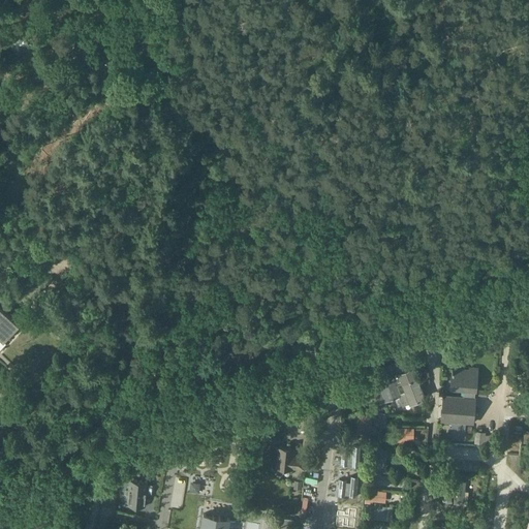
[(9,314),(0,305),(0,380),(3,377),(0,374),(0,340),(2,339),(4,340),(20,323),(9,314)]
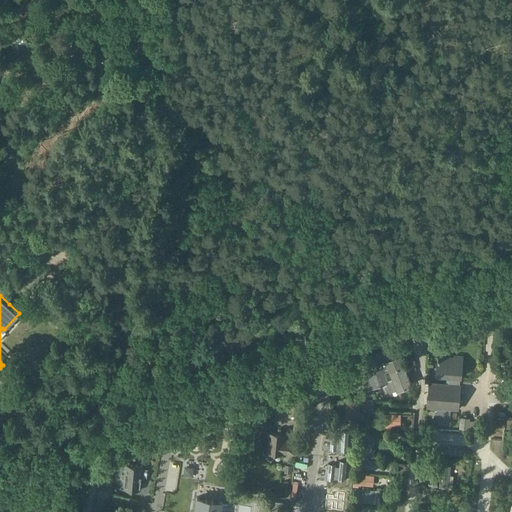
[(404,363),(401,355),(367,368),(363,391),(387,383),(387,381),(394,378),(391,368),(404,363)]
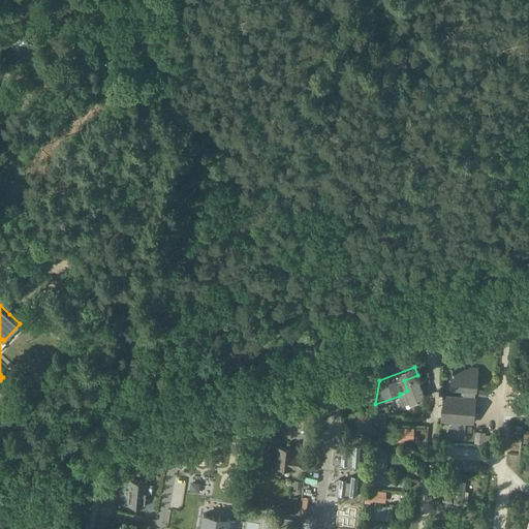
[(464,397),(444,395),(442,419),(473,422),(477,368),(470,368),(470,373),(455,371),(455,369),(453,369),(453,372),(452,386),(465,387),(464,397)]
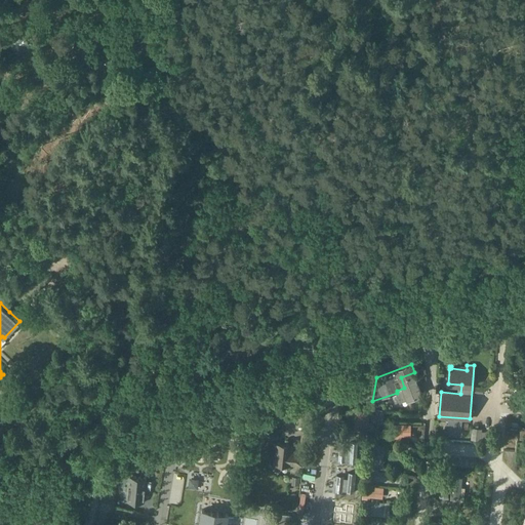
[(417,382),(414,372),(401,377),(404,388),(417,382)]
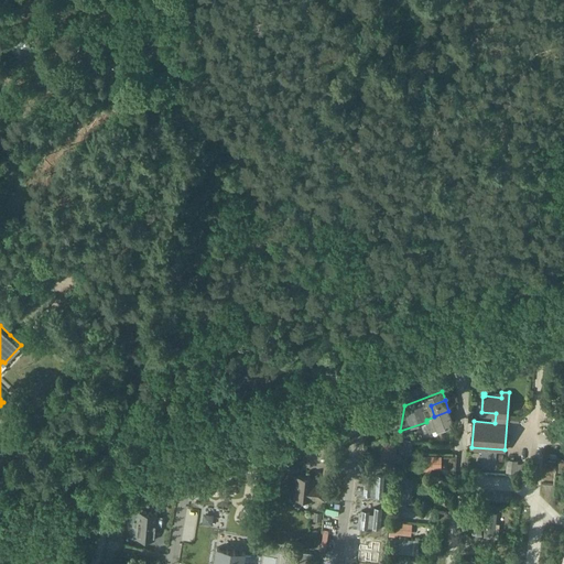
[(393,411),(375,414),(378,429),(397,425),(393,411)]
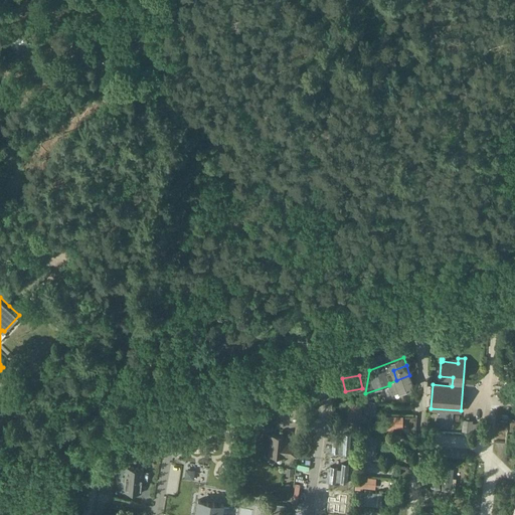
[(396,380),(389,383),(389,385),(392,393),(413,385),(409,375),(396,380)]
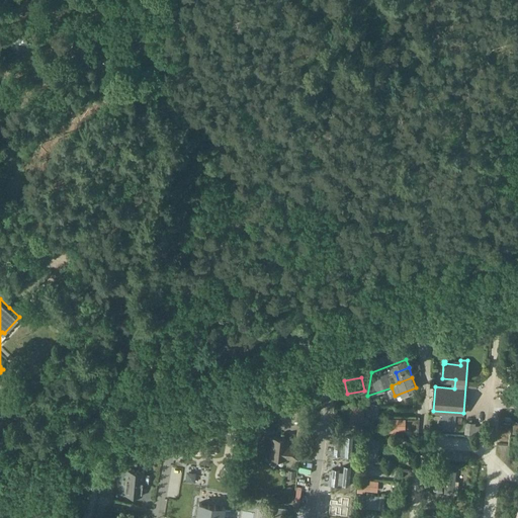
[(362,406),(352,404),(349,424),(359,425),(362,406)]
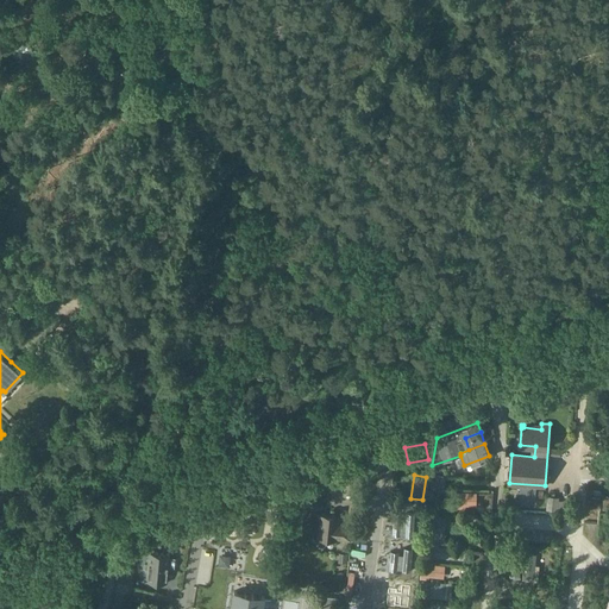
[(445,476),(432,475),(431,490),(443,491),(445,476)]
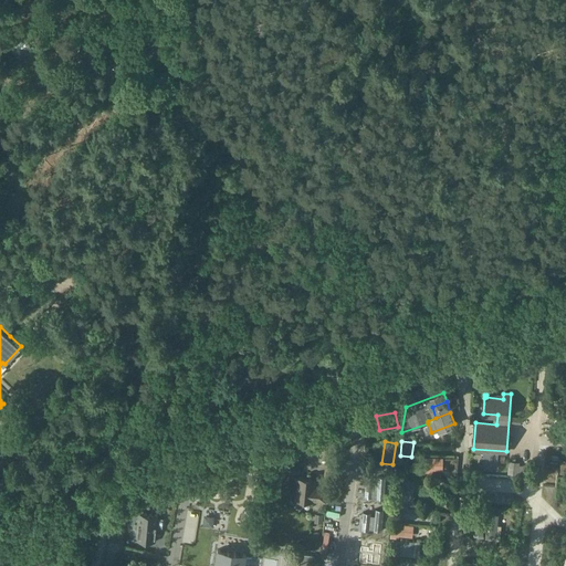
[(496,452),(483,451),(482,467),(495,468),(496,452)]
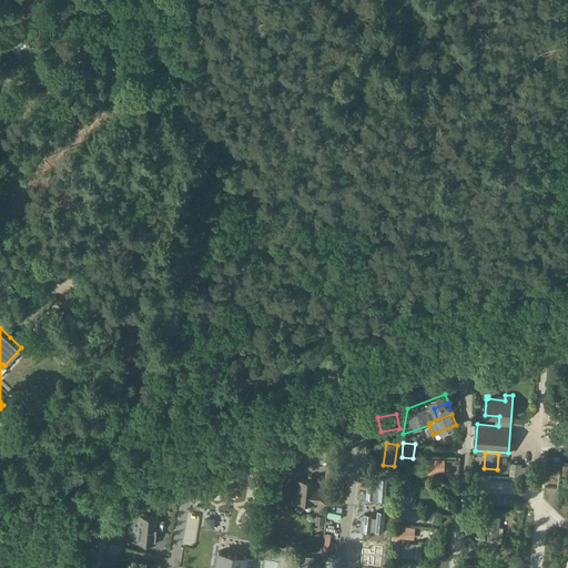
[(444,458),(426,458),(426,470),(444,470),(444,458)]
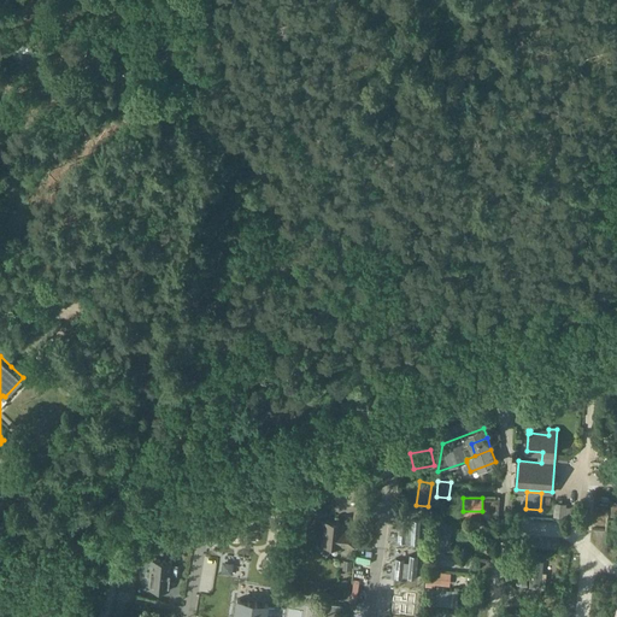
[(451,524),(436,519),(434,548),(456,550),(456,546),(450,545),(451,524)]
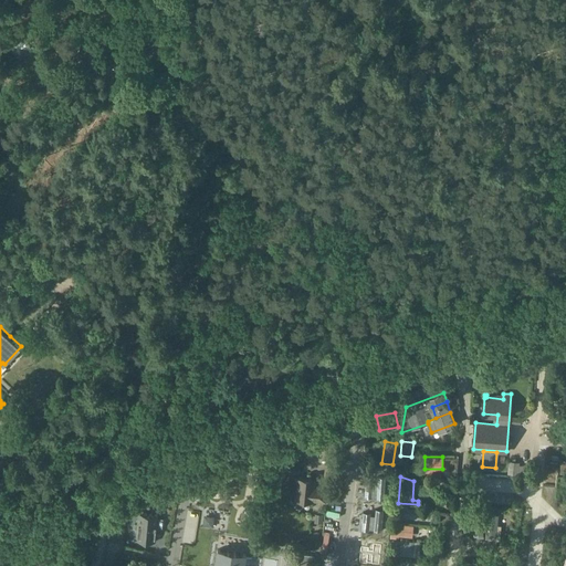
[(296,500),(314,502),(314,501),(327,502),(328,488),(320,486),(315,486),(316,480),(299,478),(296,500)]
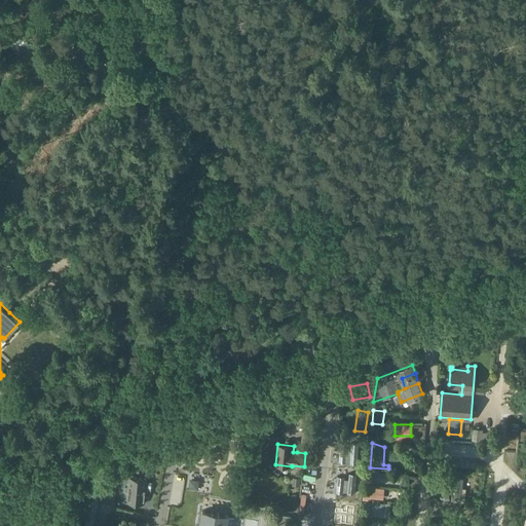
[(340,446),(339,462),(345,463),(345,462),(349,462),(349,463),(357,464),(359,445),(351,444),(350,450),(346,450),(346,447),(340,446)]
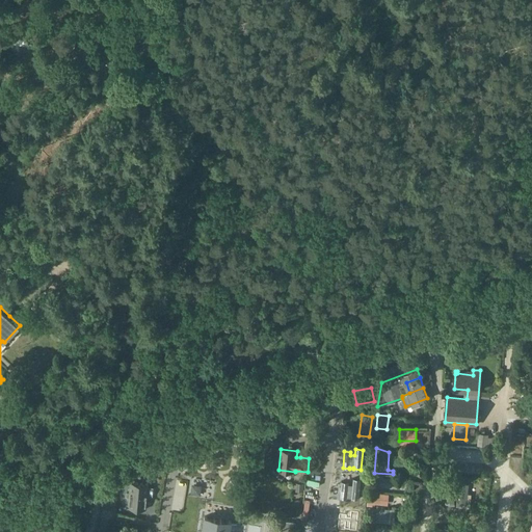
[(404,458),(402,468),(416,473),(420,463),(410,460),(411,458),(408,457),(407,459),(404,458)]
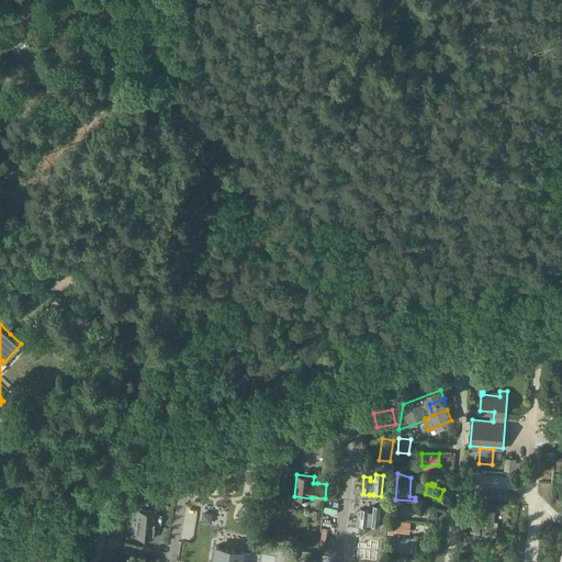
[(415,504),(395,502),(394,513),(414,515),(415,504)]
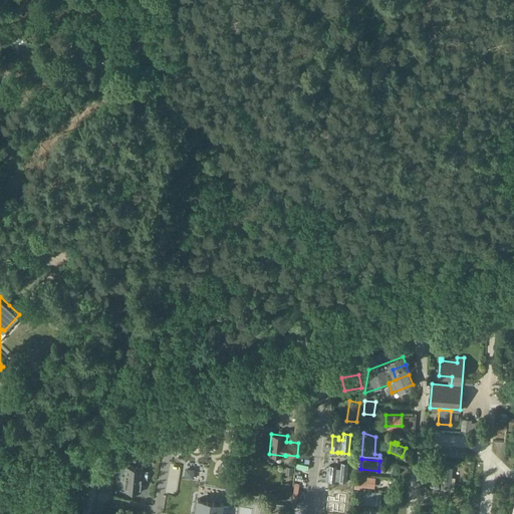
[(330,466),(328,482),(335,483),(335,482),(339,482),(339,483),(346,484),(348,464),(341,464),(340,470),(336,469),(336,467),(330,466)]
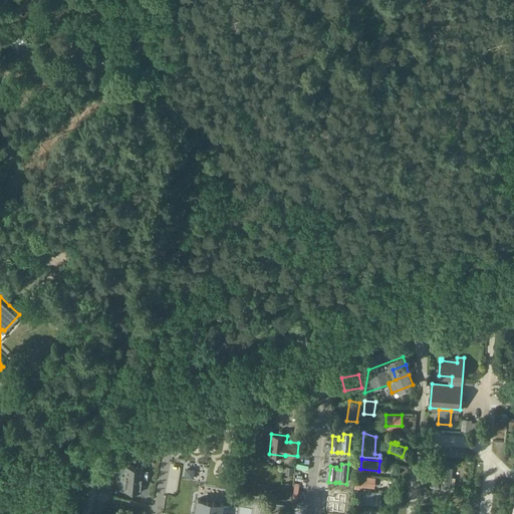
[(122,480),(124,480),(124,490),(142,492),(143,478),(148,479),(148,477),(150,477),(151,472),(149,472),(149,470),(144,470),(144,467),(126,465),(125,475),(123,475),(122,480)]
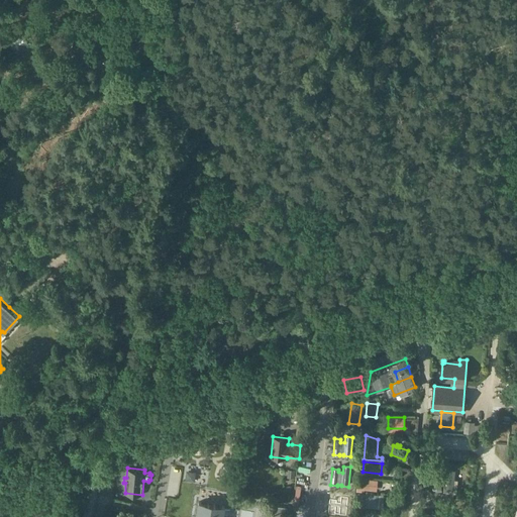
[(456,493),(458,471),(445,470),(443,492),(456,493)]
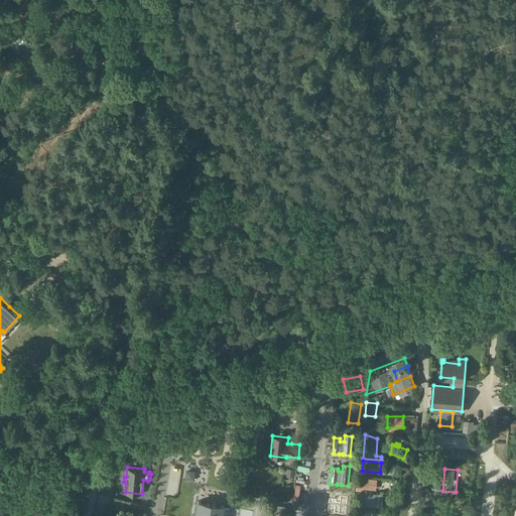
[(434,489),(434,492),(440,490),(438,472),(429,474),(431,489),(434,489)]
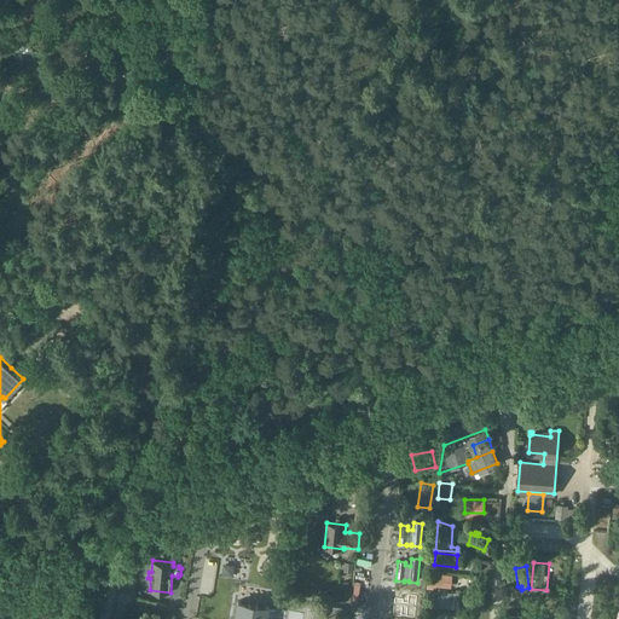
[(437,585),(450,586),(451,574),(443,573),(443,571),(429,570),(427,588),(435,589),(437,585)]
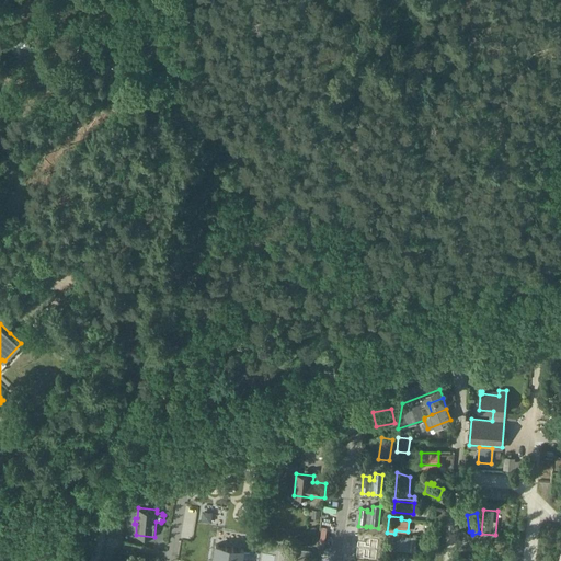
[(416,537),(396,535),(395,549),(415,550),(416,537)]
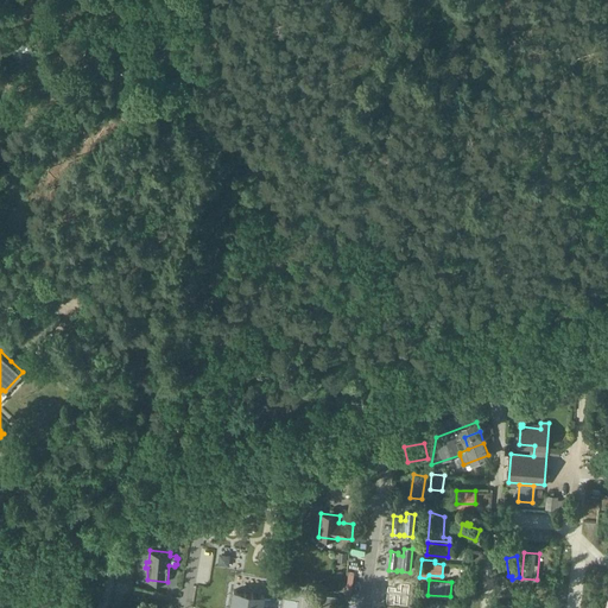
[(510,580),(508,594),(515,594),(514,597),(526,599),(527,587),(532,588),(533,582),(510,580)]
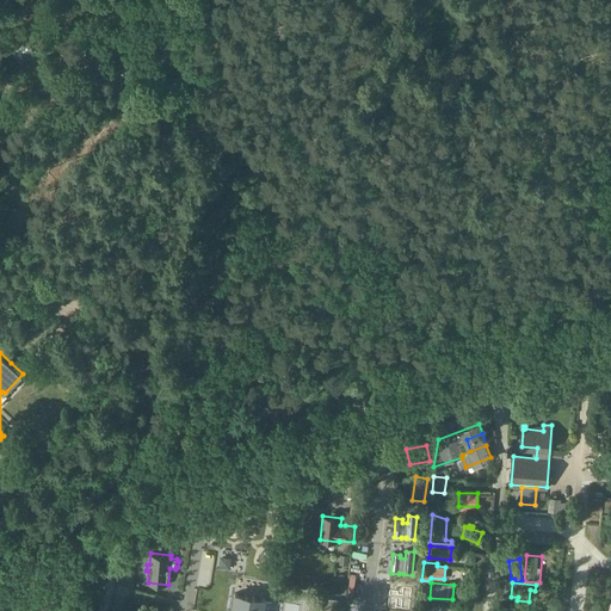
[(389,586),(383,606),(408,609),(411,588),(389,586)]
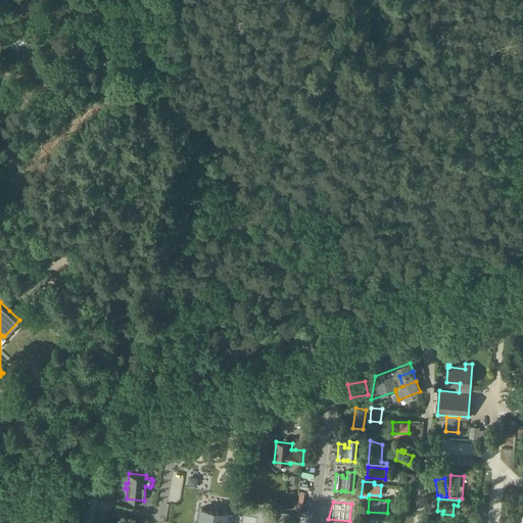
[(200,507),(197,522),(225,522),(228,512),(220,510),(218,510),(215,510),(211,509),(210,509),(209,509),(200,507)]
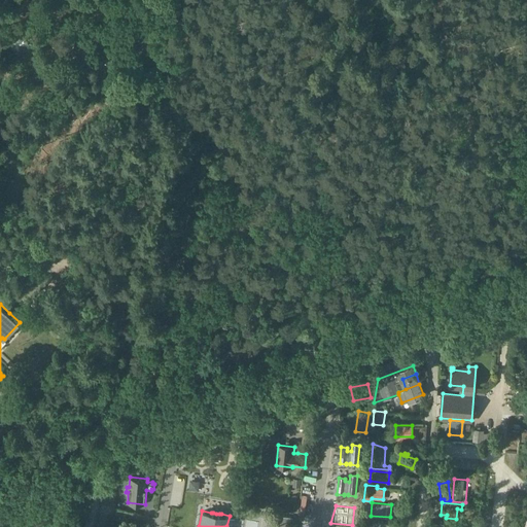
[(274,516),(273,526),(282,526),(291,526),(293,518),(274,516)]
